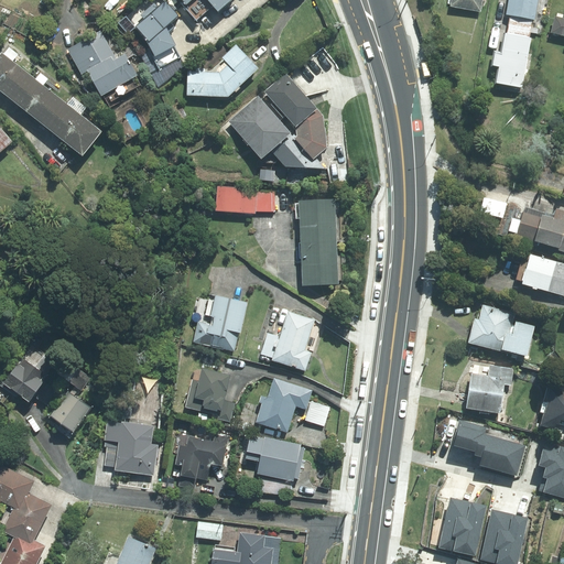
[(181,0),(183,2),(181,3),(196,21),(213,8),(217,13),(232,0),(231,0),(181,0)]
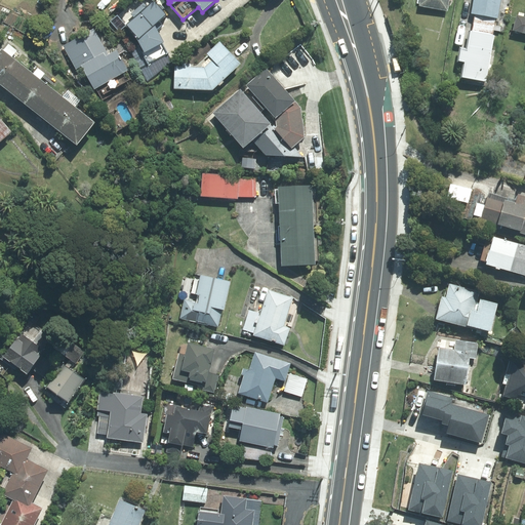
[(447,11),(449,0),(419,0),(419,7),(447,11)]
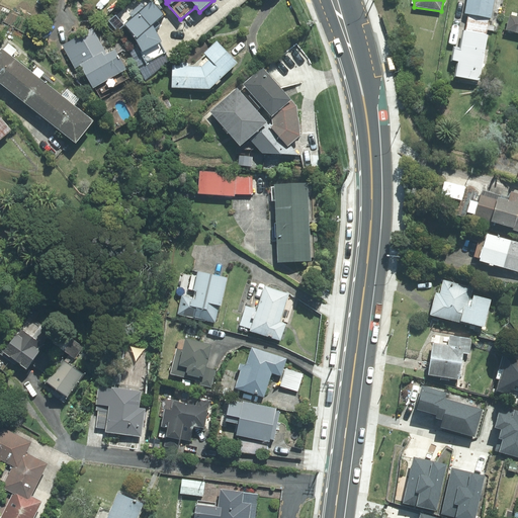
[(491,18),(494,0),(465,0),(463,15),(468,15),(466,23),(488,27),(489,18),(491,18)]
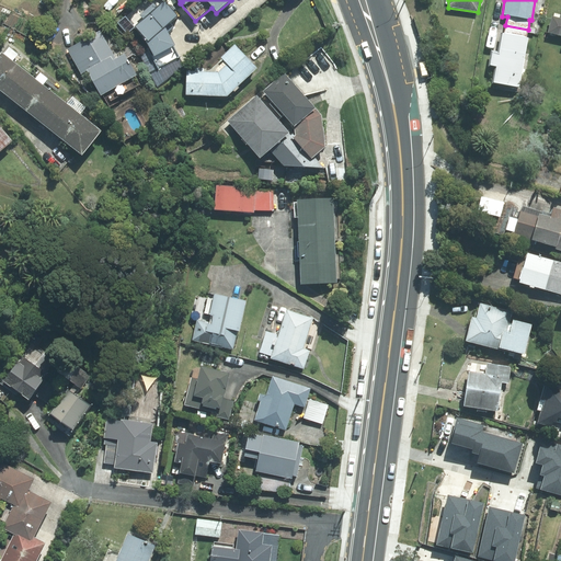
[(144,21),(135,29),(146,41),(155,57),(175,46),(165,27),(178,16),(164,2),(158,8),(153,3),(139,15),(144,21)]
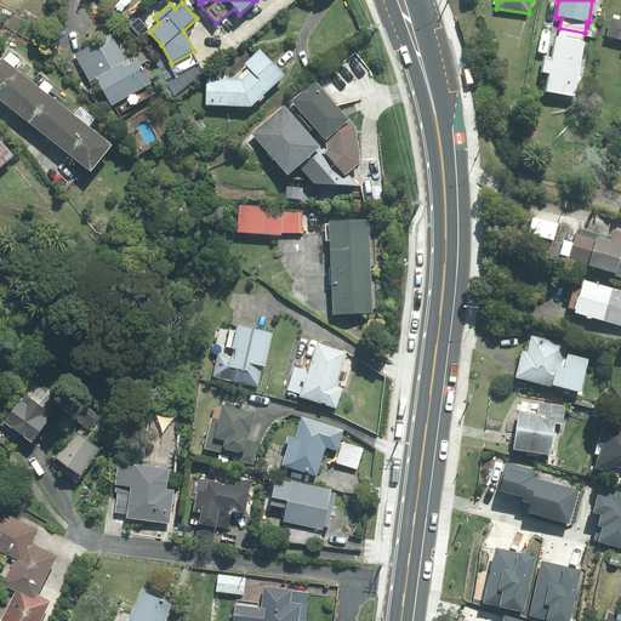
[(620,20),(620,22),(611,20),(607,36),(620,40),(620,20)]
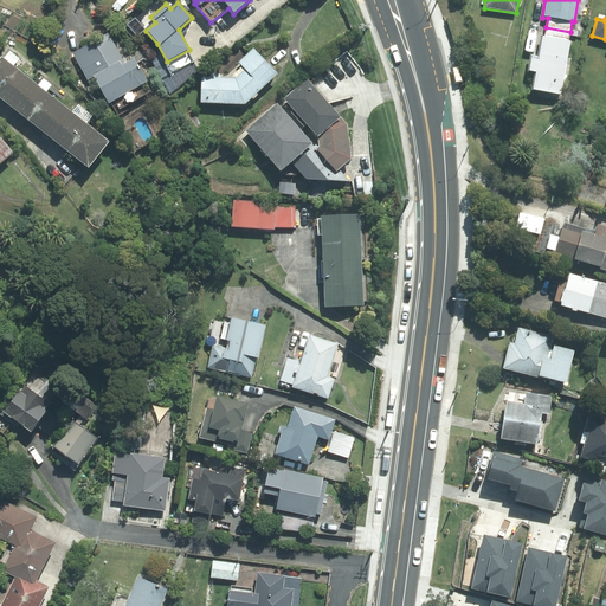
[(571,32),(546,27),(545,37),(542,37),(539,59),(532,58),(529,71),(536,72),(534,90),(561,95),(569,42),(568,42),(571,32)]
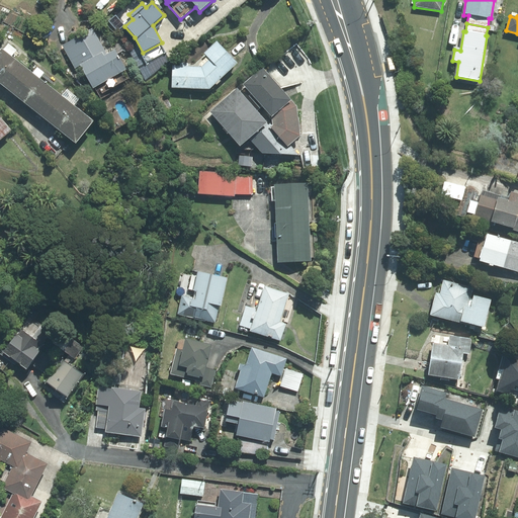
[(92,28),(62,46),(75,68),(81,65),(93,87),(94,87),(101,98),(112,92),(110,88),(128,78),(124,70),(125,69),(114,50),(107,54),(92,28)]
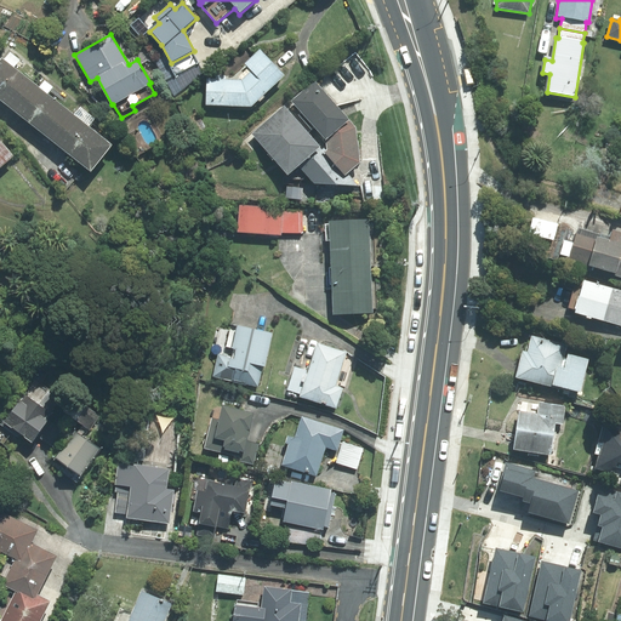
[(285,77),(260,51),(238,72),(251,107),(285,77)]
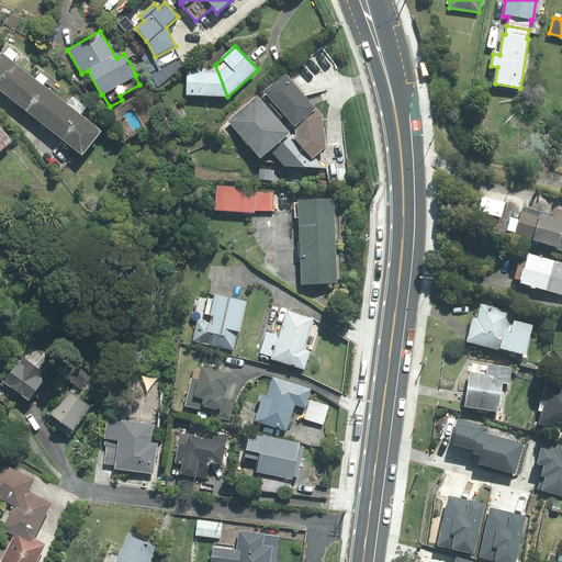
[(33,76),(1,52),(0,54),(0,89),(13,100),(33,76)]
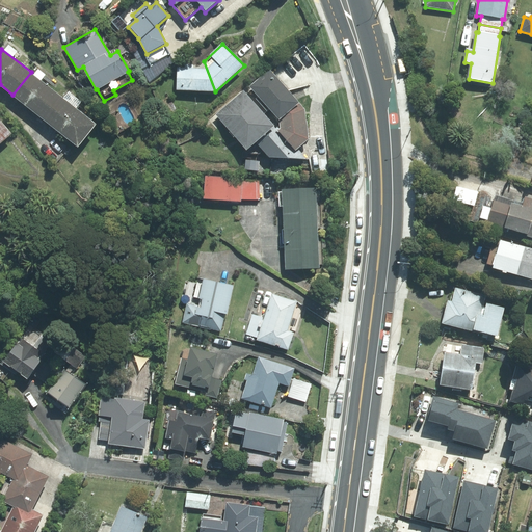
[(215,91),(204,61),(201,65),(179,64),(178,89),(215,91)]
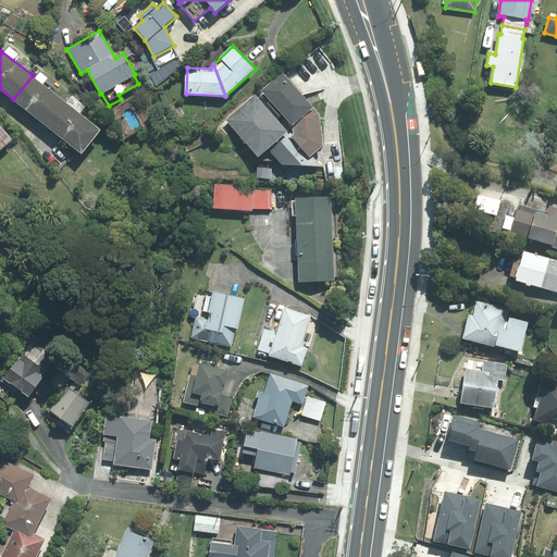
[(312,106),(283,72),(261,90),(291,124),(312,106)]
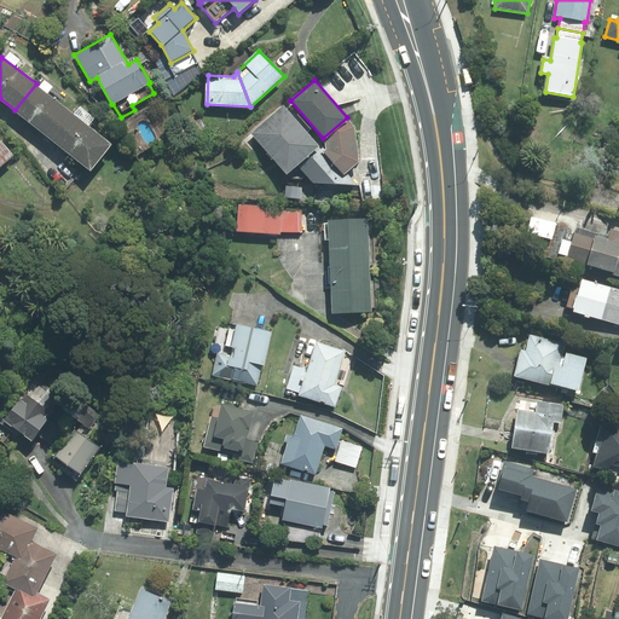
[(71,113),(36,84),(15,110),(51,139),(71,113)]
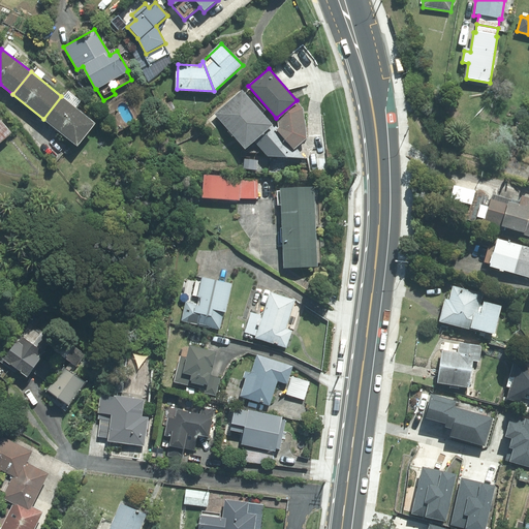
[(271,124),(242,90),(215,114),(244,147),(271,124)]
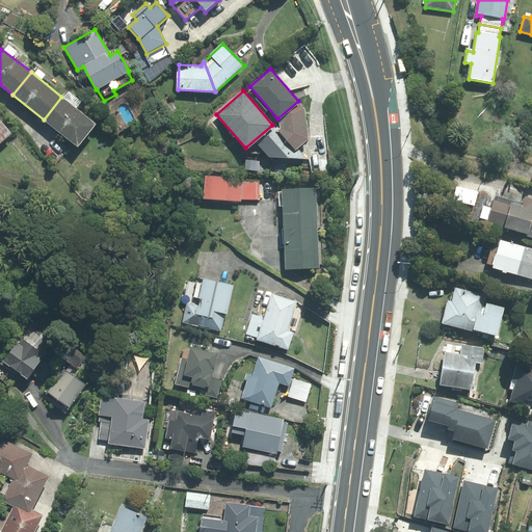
[(78,147),(97,124),(61,97),(44,120),(78,147)]
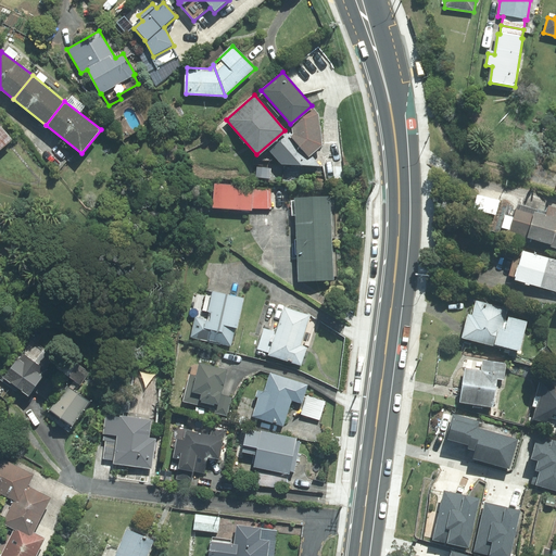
[(291,125),(292,134),(312,154),(323,144),(318,114),(313,106),(291,125)]
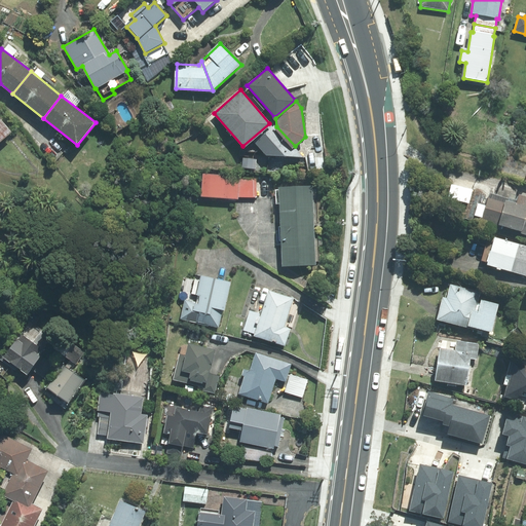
[(0,118),(0,141),(11,132),(0,118)]
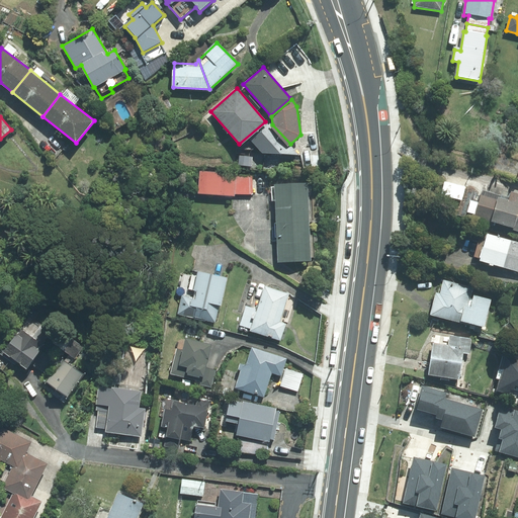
[(269,121),(249,140),(262,153),(299,155),(269,121)]
